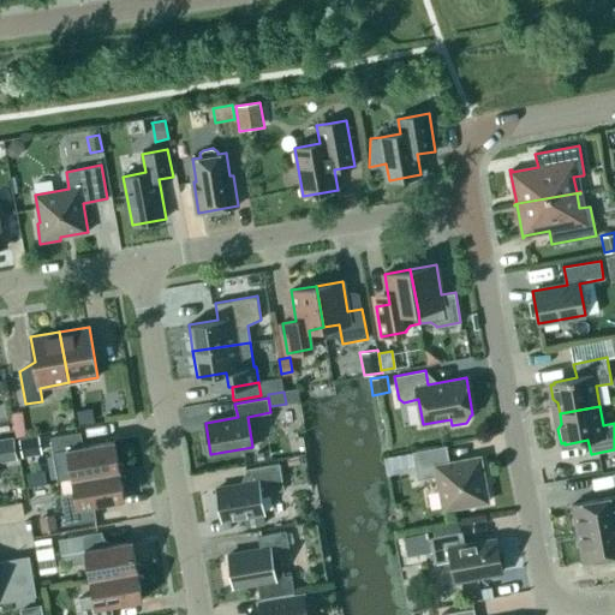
[(95,422),(93,408),(76,412),(78,424),(95,422)]
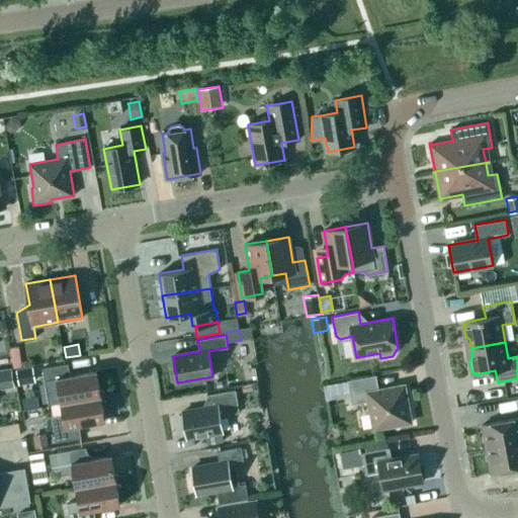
[(18,347),(10,348),(13,368),(22,367),(18,347)]
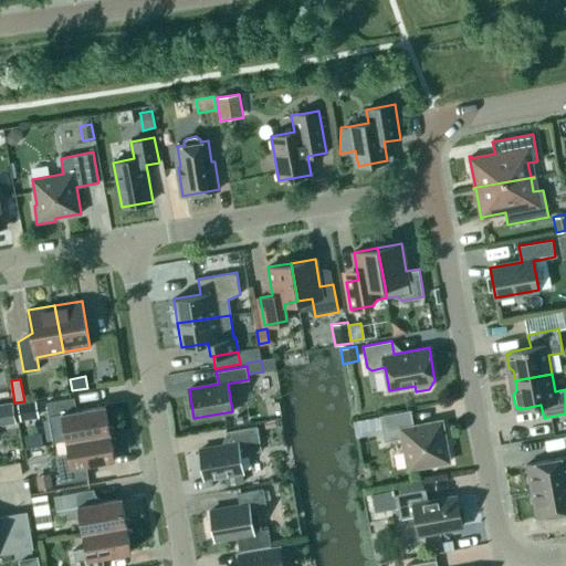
[(74,397),(46,402),(49,416),(62,413),(66,440),(111,432),(105,406),(76,411),(74,397)]
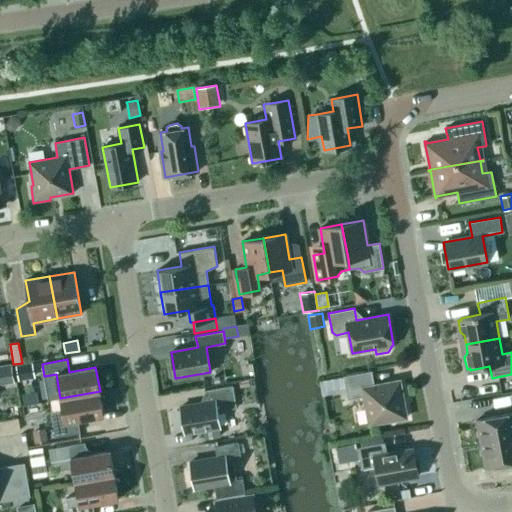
[(32,362),(15,365),(18,381),(35,378),(32,362)]
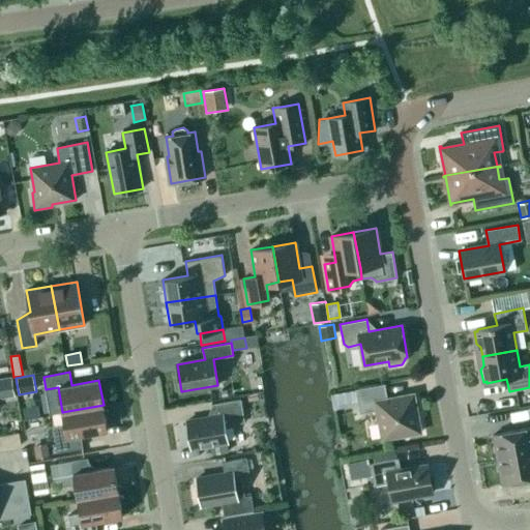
[(11,377),(0,378),(0,398),(15,395),(11,377)]
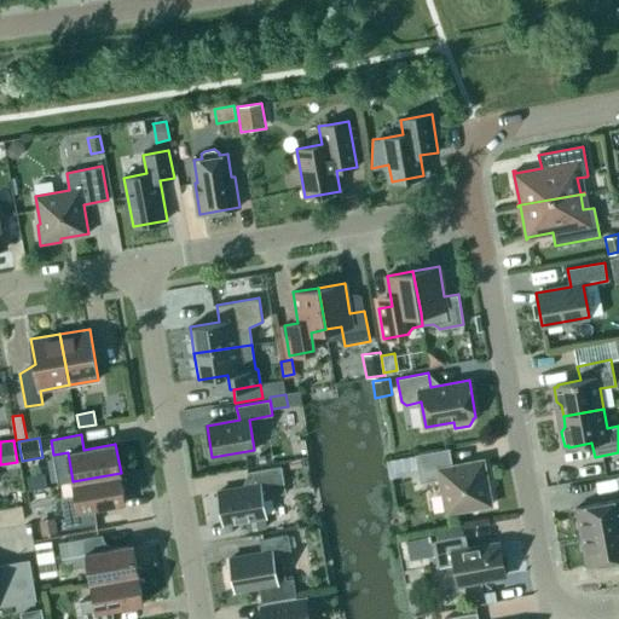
[(446,514),(492,505),(484,460),(452,466),(450,447),(415,455),(421,482),(440,479),(446,514)]
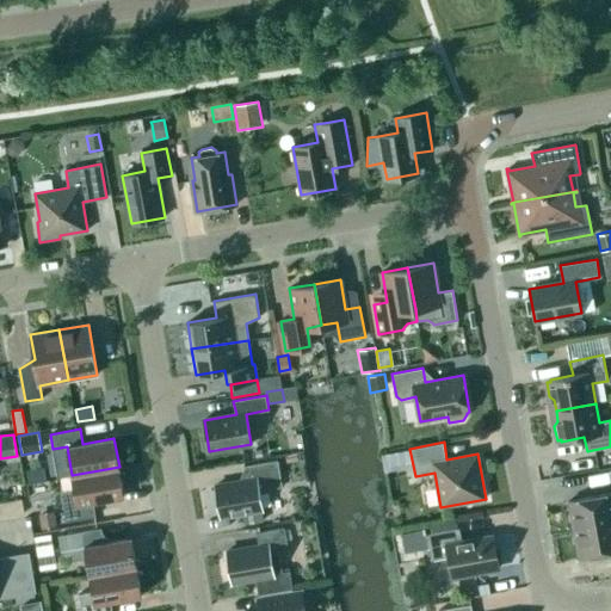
[(400,451),(382,455),(386,471),(402,468),(400,451)]
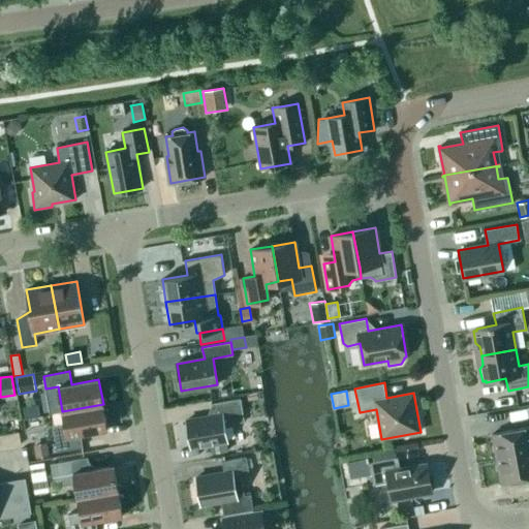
[(227,441),(224,425),(244,422),(241,398),(212,403),(214,415),(186,421),(191,447),(210,444),(226,441),(227,441)]
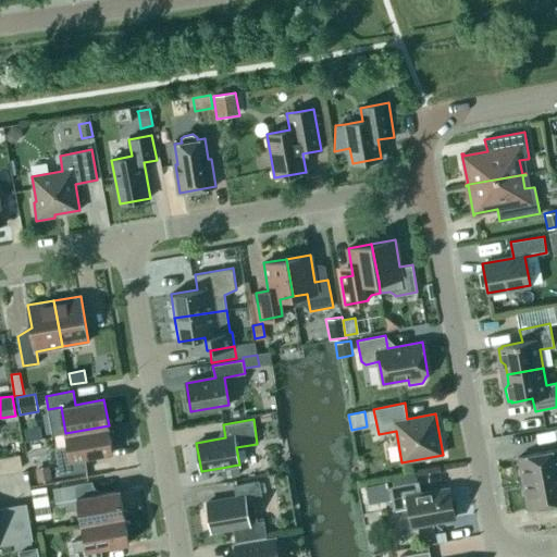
[(67,445),(54,447),(58,461),(60,475),(87,470),(85,457),(113,453),(109,425),(65,433),(67,445)]
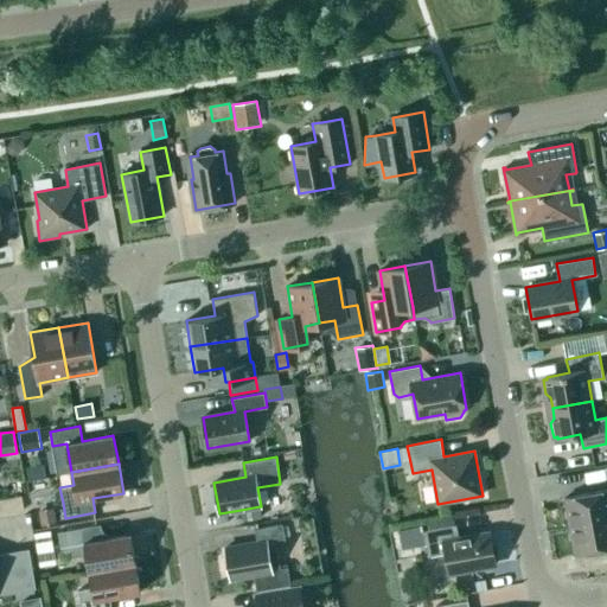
[(606,519),(606,490),(564,498),(570,526),(606,519)]
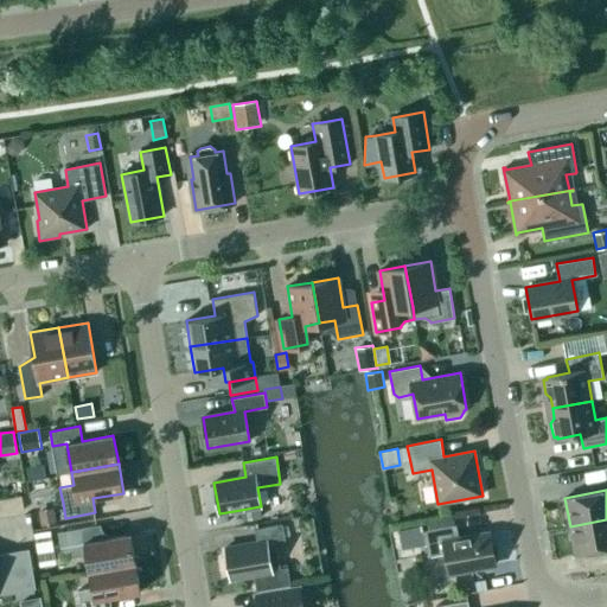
[(260,506),(241,510),(243,522),(261,518),(260,506)]
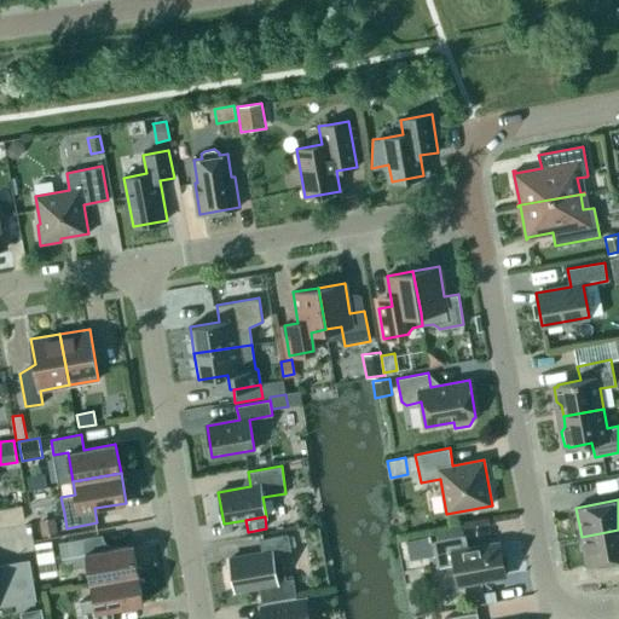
[(56,519),(40,521),(40,524),(42,536),(58,533),(56,519)]
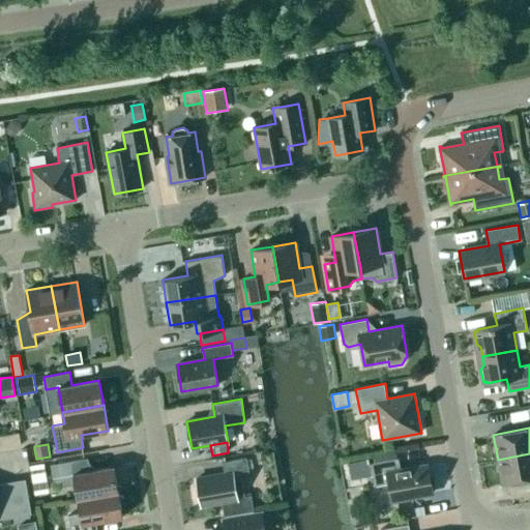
[(529,453),(498,460),(502,484),(529,479),(529,453)]
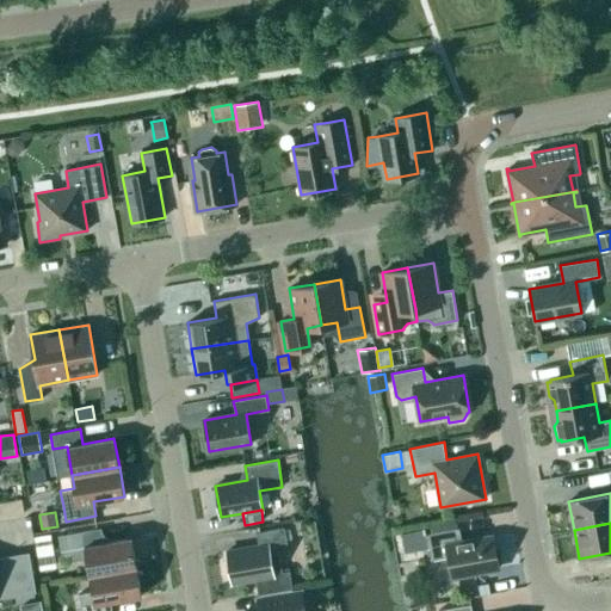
[(259,545),(227,551),(232,582),(255,579),(258,596),(290,591),(287,572),(282,573),(278,554),(289,553),(284,528),(257,532),(259,545)]
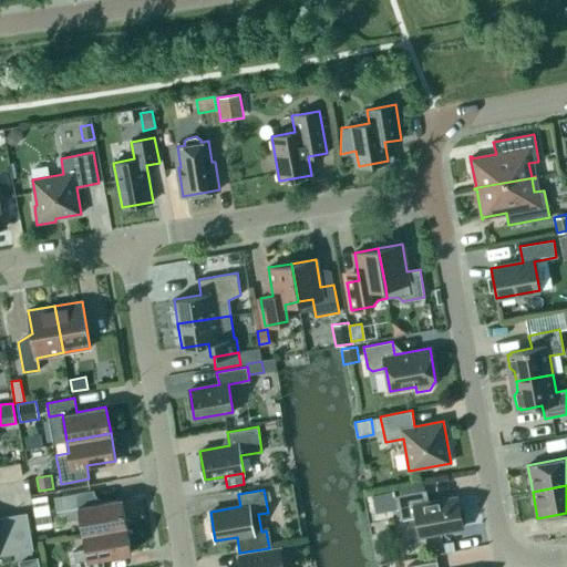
[(400,519),(416,517),(420,535),(463,527),(457,498),(429,504),(426,490),(395,495),(400,519)]
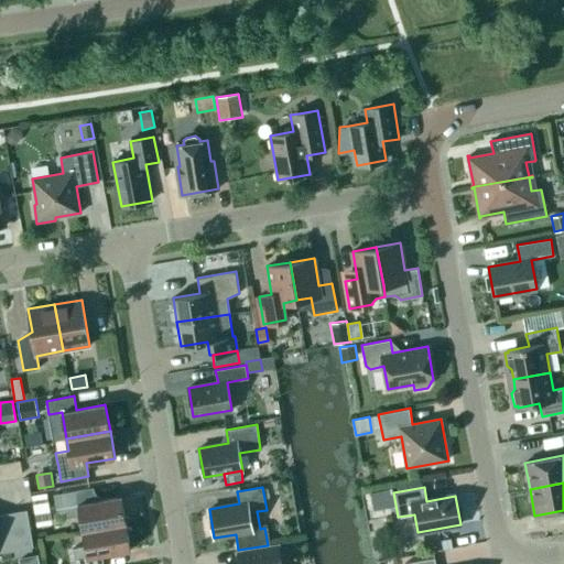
[(93,501),(90,488),(53,495),(56,514),(63,519),(79,516),(83,531),(126,523),(121,496),(93,501)]
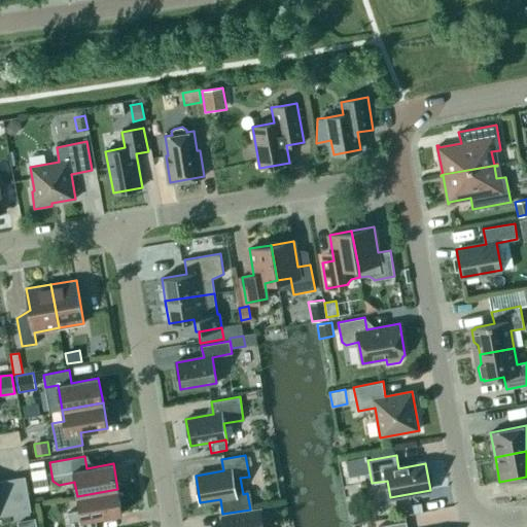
[(42,459),(30,461),(32,477),(45,473),(42,459)]
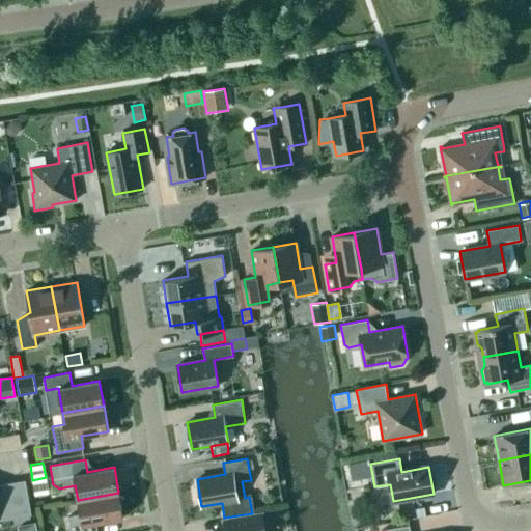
[(25,483),(0,487),(0,521),(30,515),(25,483)]
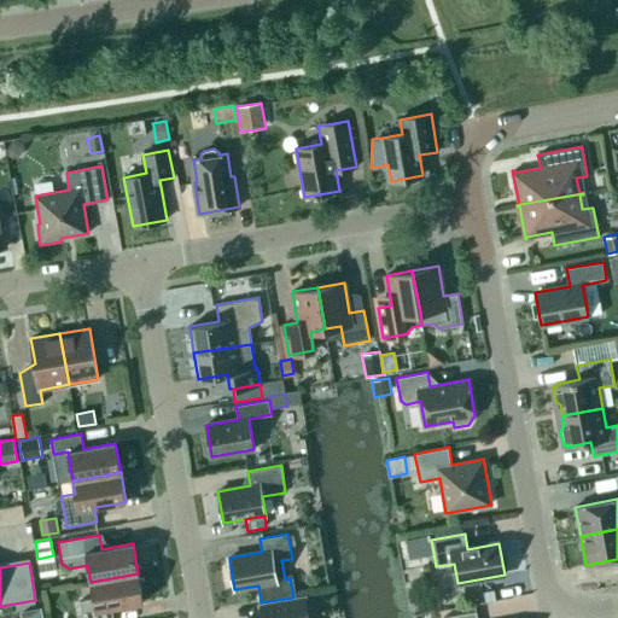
[(114,617),(112,608),(144,602),(138,573),(91,582),(93,599),(80,601),(82,617),(114,617)]
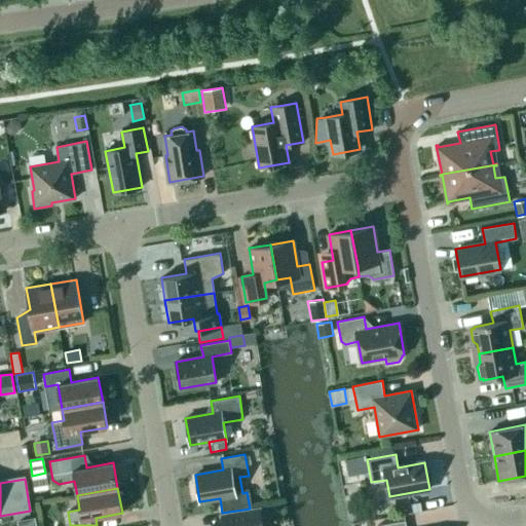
[(261,525),(261,522),(268,521),(266,510),(259,511),(259,510),(223,516),(224,525),(261,525)]
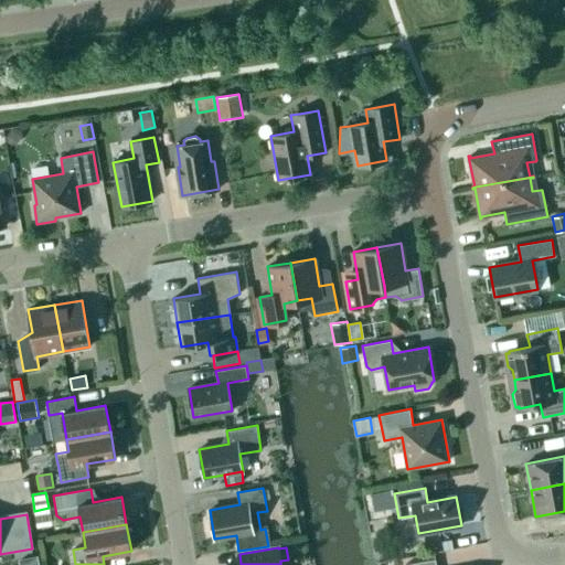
[(39,564),(38,555),(19,558),(19,564),(39,564)]
